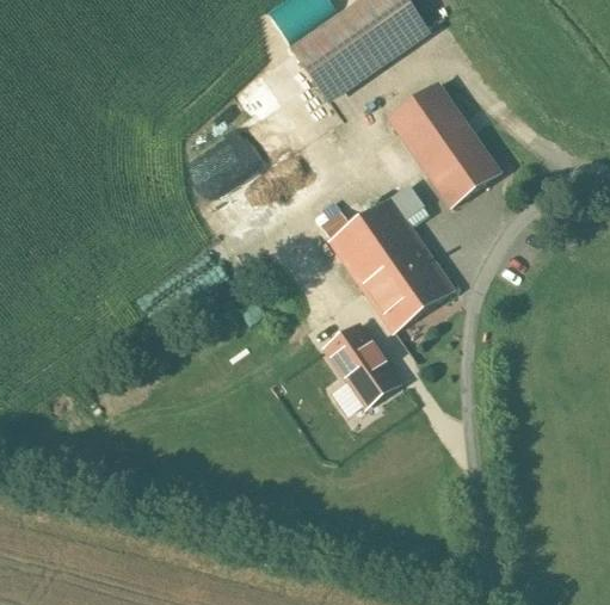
[(425,28),(405,0),(358,0),(291,47),(326,97),(425,28)]
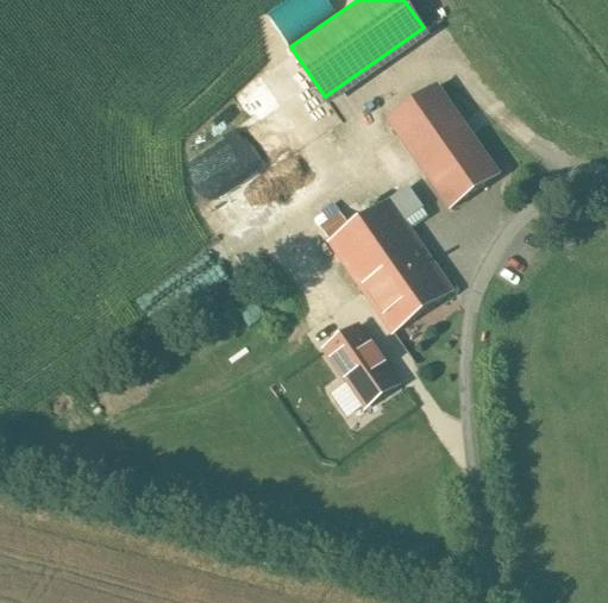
[(496,171),(433,82),(387,114),(449,203),(496,171)]
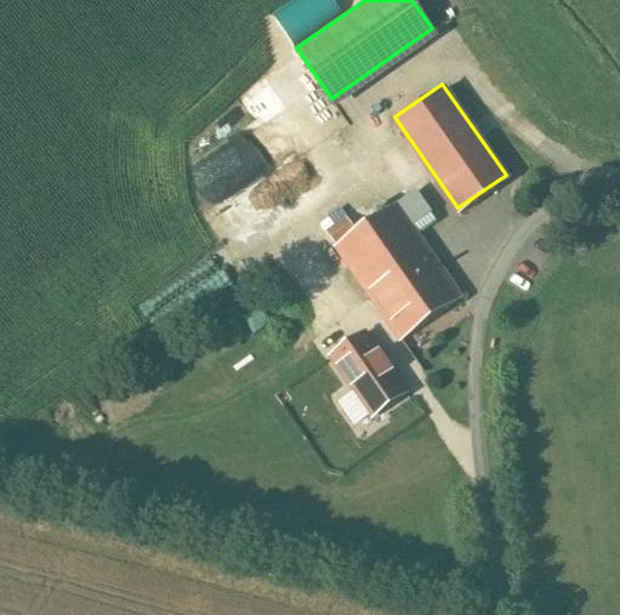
[(240,237),(285,208),(269,184),(255,193),(259,199),(229,220),(240,237)]
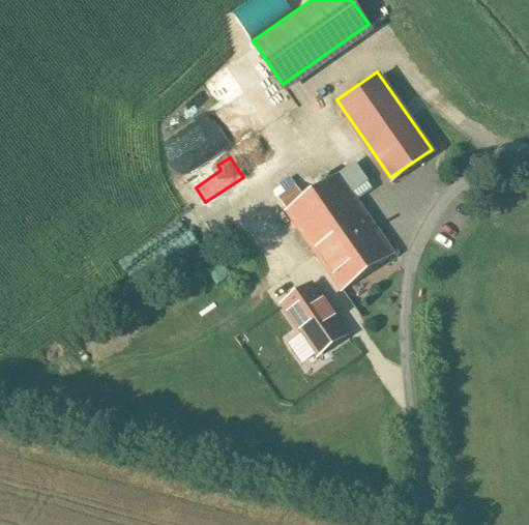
[(354,161),(338,172),(355,197),(372,185),(354,161)]
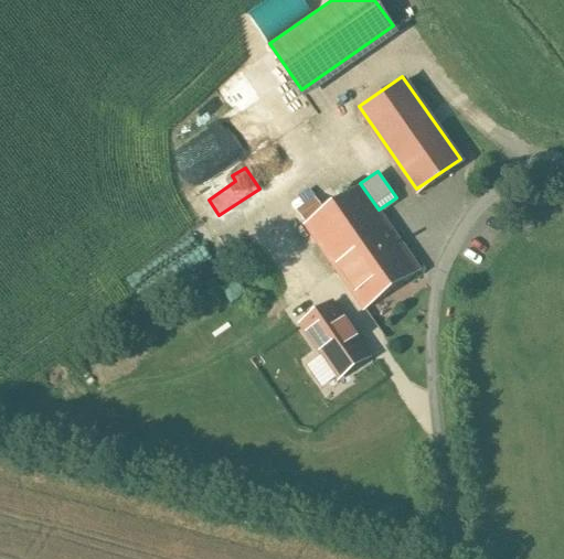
[(360,183),(359,182),(305,221),(364,305),(418,267),(379,210),(360,183)]
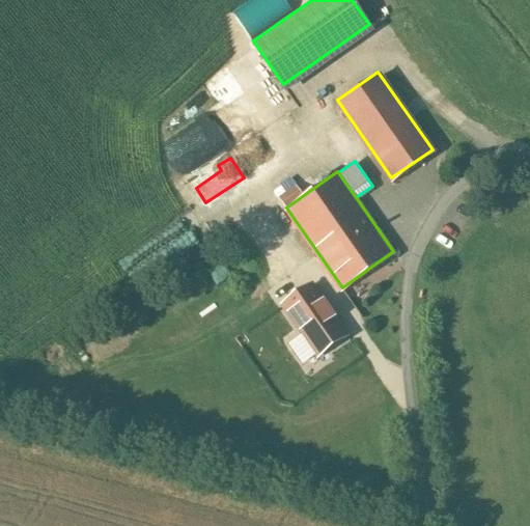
[(345,331),(311,283),(284,303),(317,351),(345,331)]
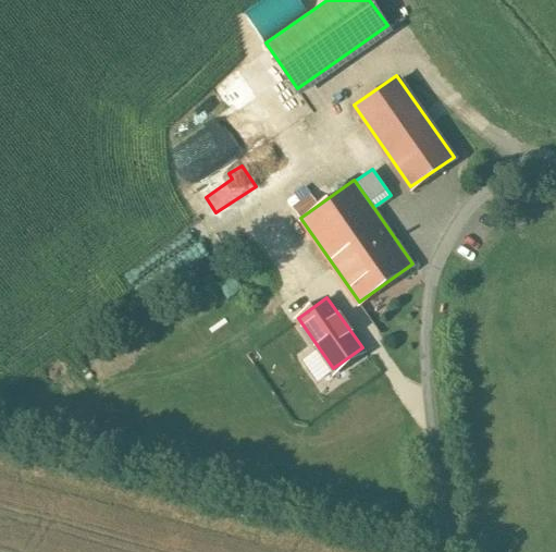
[(333,368),(298,318),(283,329),(318,379),(333,368)]
